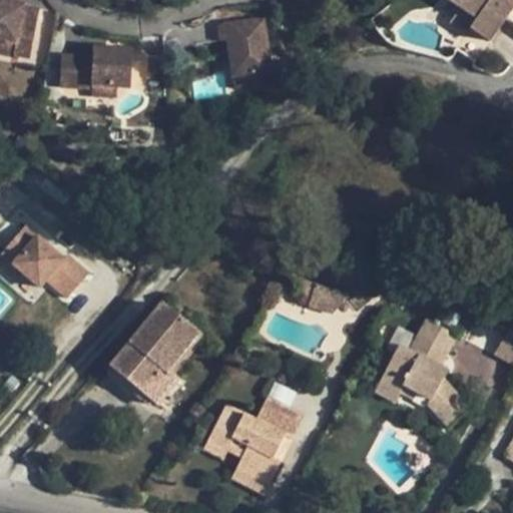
[(490,42),(512,7),(512,0),(448,0),(459,7),(478,20),(472,29),(490,42)]
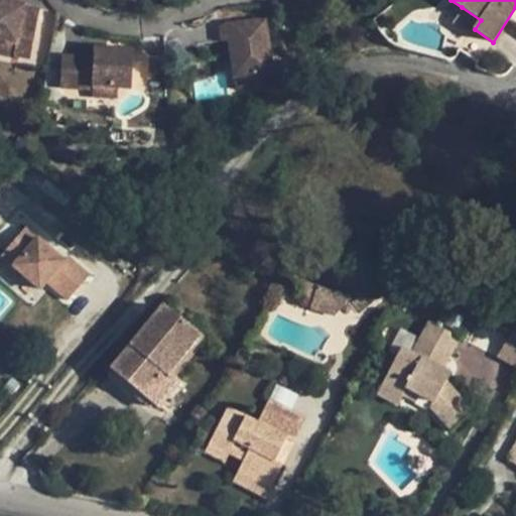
[(30,59),(39,9),(23,6),(23,12),(12,9),(12,4),(0,1),(0,41),(16,44),(14,56),(30,59)]
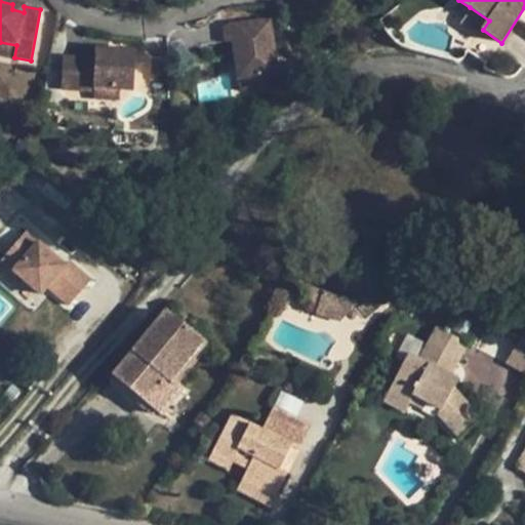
[(489,21),(470,7),(459,24),(478,37),(483,30),(489,21)]
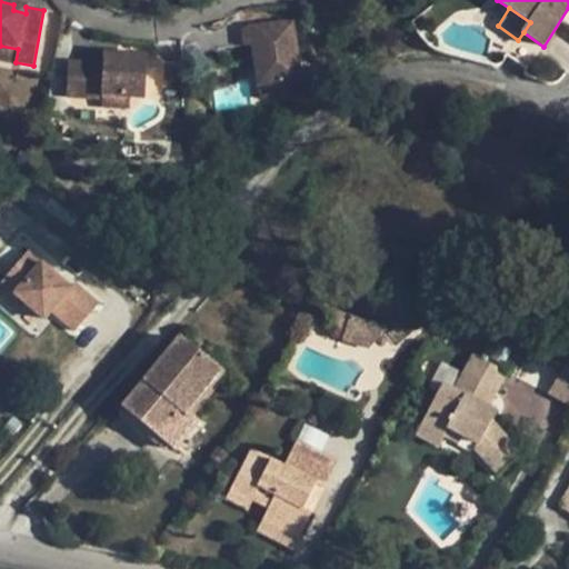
[(300,81),(293,21),(241,27),(246,62),(253,61),(257,87),(286,83),(300,81)]
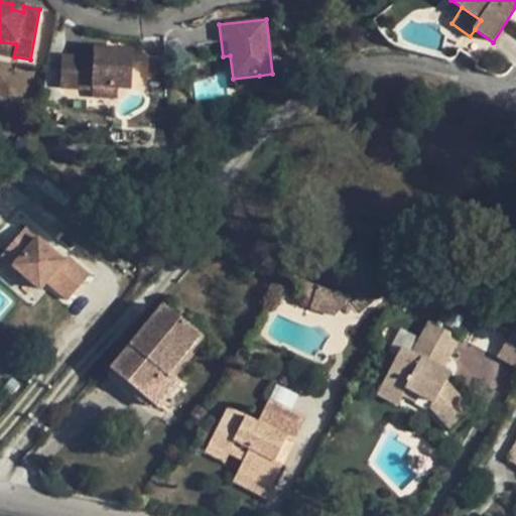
[(0,53),(14,56),(16,44),(0,41),(0,53)]
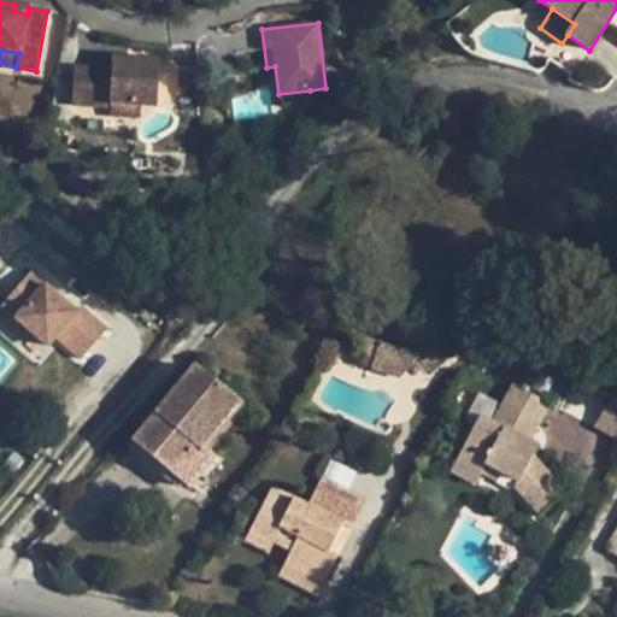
[(154,109),(157,59),(111,58),(111,70),(76,68),(75,107),(109,109),(110,106),(141,107),(154,109)]
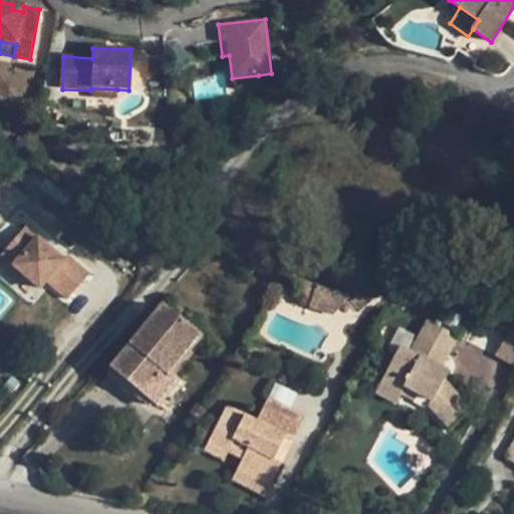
[(167,75),(164,55),(148,55),(147,73),(167,75)]
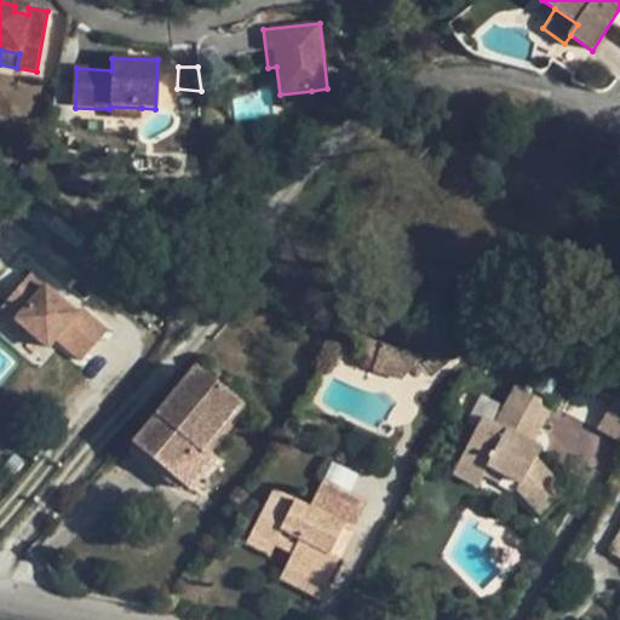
[(313,104),(311,91),(280,95),(282,109),(313,104)]
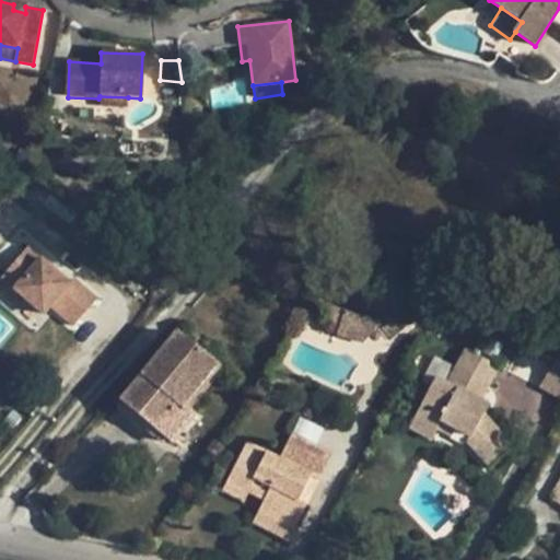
[(127,108),(128,97),(100,96),(98,98),(98,106),(127,108)]
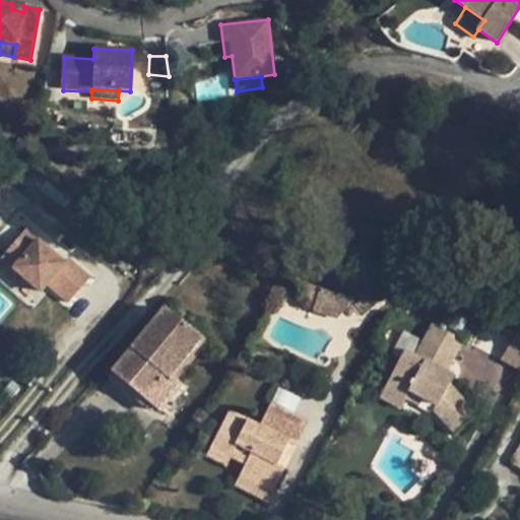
[(164,196),(163,181),(150,181),(150,195),(164,196)]
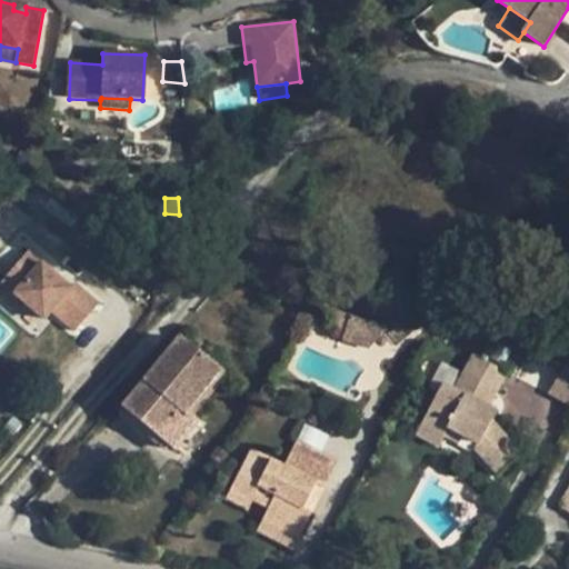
[(27,251),(0,282),(43,319),(70,288),(27,251)]
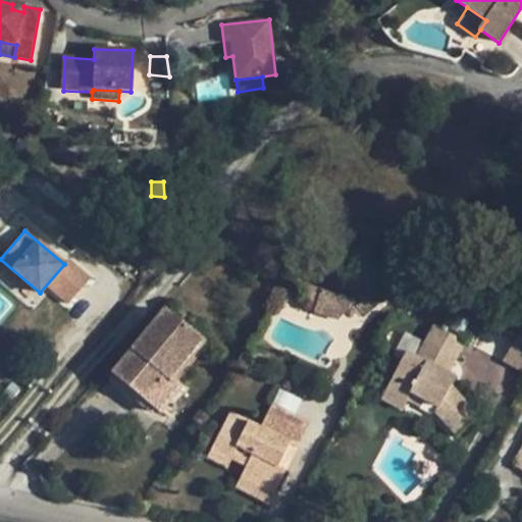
[(318,304),(322,292),(307,286),(304,299),(318,304)]
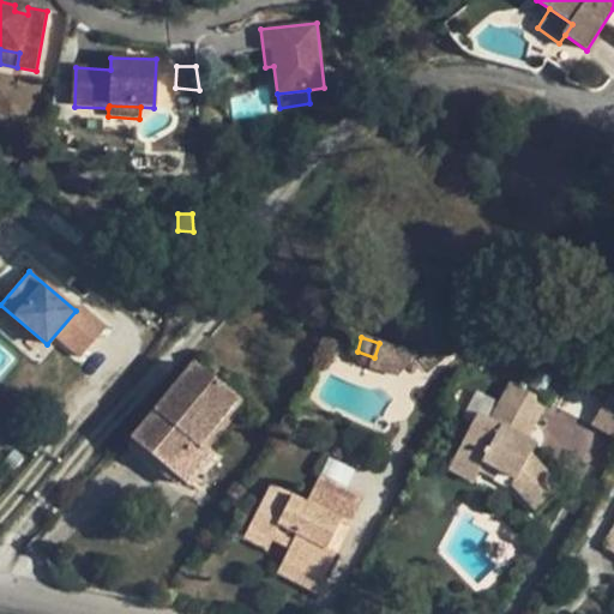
[(392,362),(397,348),(379,343),(374,357),(392,362)]
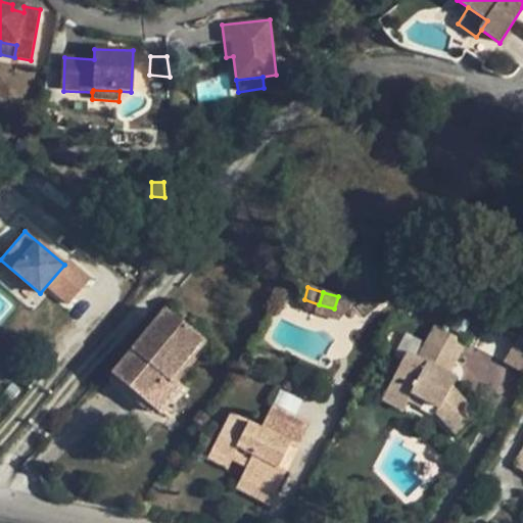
[(173,382),(204,343),(164,311),(112,375),(160,414),(181,388),(173,382)]
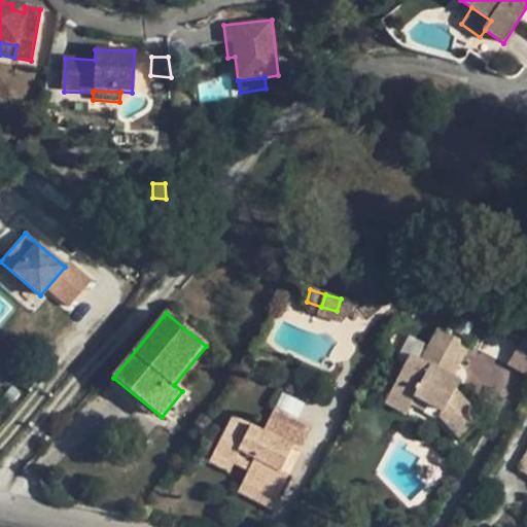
[(451,377),(468,345),(438,328),(421,361),(410,355),(395,380),(418,392),(415,397),(428,405),(443,412),(440,418),(461,441),(483,422),(454,391),(459,382),(451,377)]
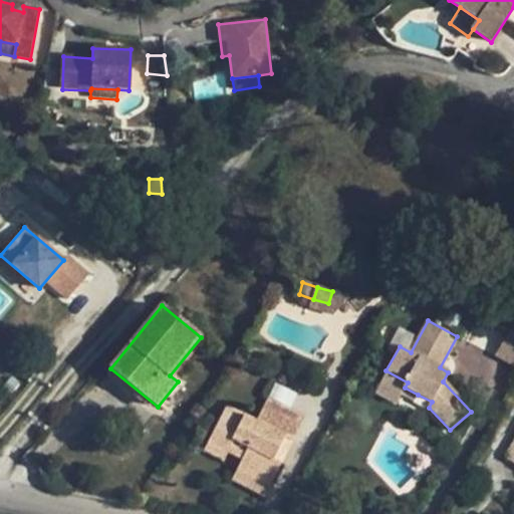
[(513,366),(513,330),(510,328),(494,355),(513,366)]
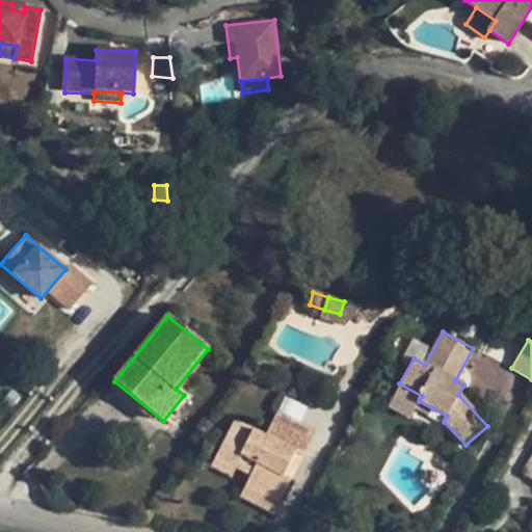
[(422,396),(399,383),(388,406),(410,419),(415,409),(419,401),(422,396)]
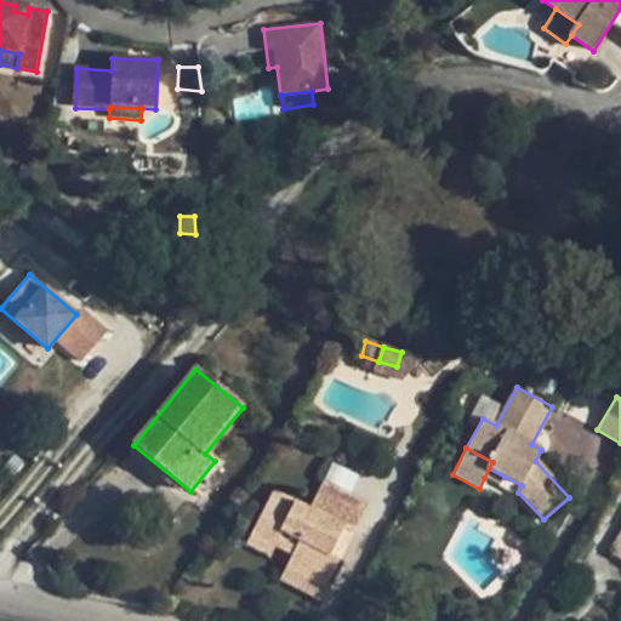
[(500,486),(505,477),(489,468),(484,478),(500,486)]
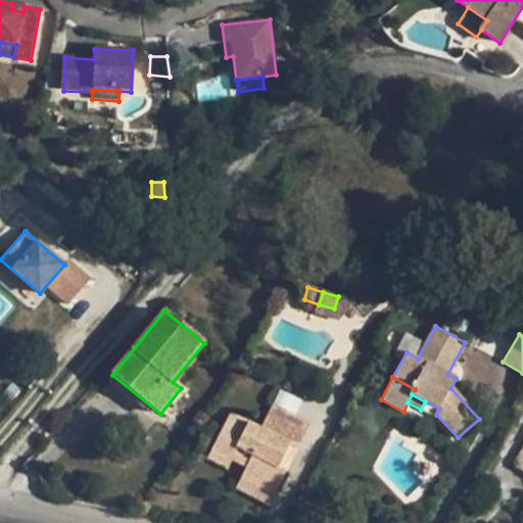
[(260,429),(230,413),(210,450),(232,462),(229,470),(241,476),(275,493),(286,471),(277,467),(289,443),(298,447),(304,433),(268,415),(260,429)]
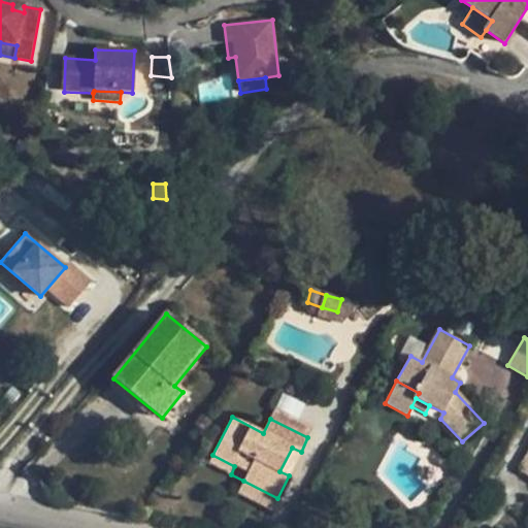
[(289,475),(301,452),(292,448),(279,471),(289,475)]
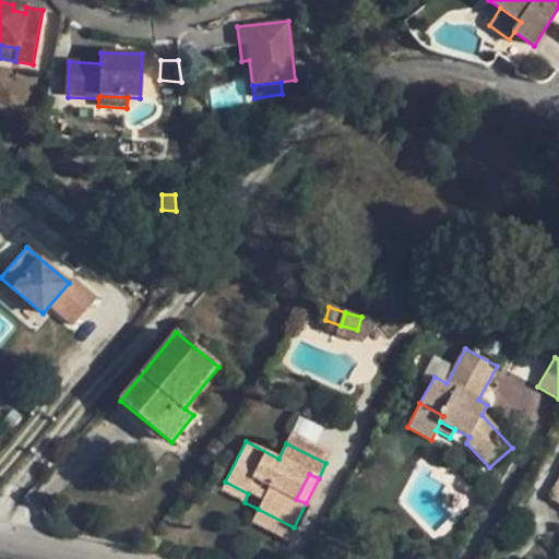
[(248,494),(225,482),(221,490),(245,502),(248,494)]
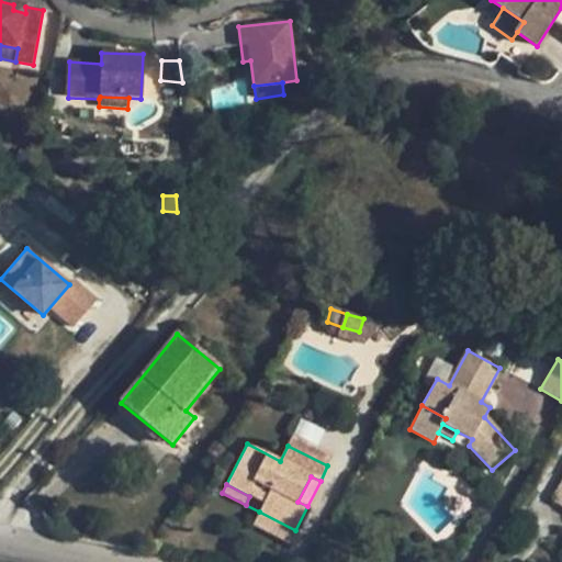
[(561,484),(552,501),(561,506),(561,484)]
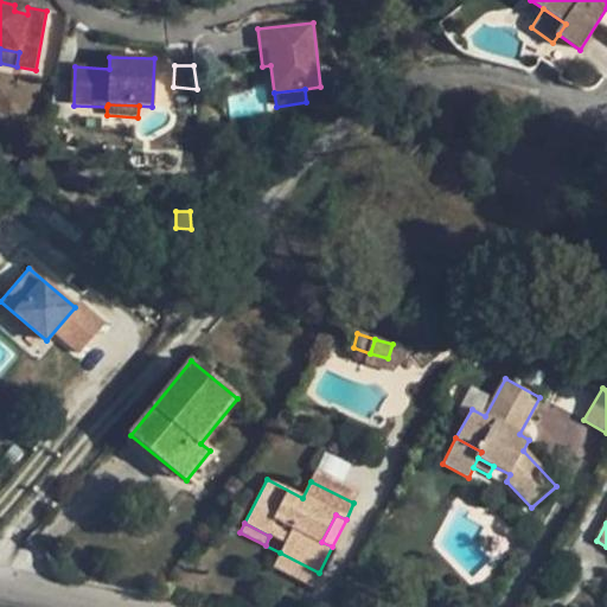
[(319,573),(280,553),(273,567),(312,587),(319,573)]
